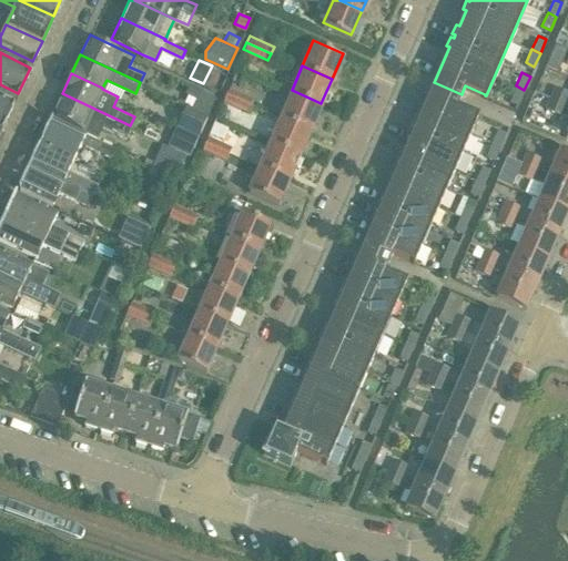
[(363,245),(362,246),(388,258),(389,256),(393,250),(413,258),(413,259),(414,261),(479,111),(478,111),(477,111),(457,102),(462,94),(434,82),(418,116),(415,115),(412,124),(415,125),(413,130),(409,129),(406,136),(409,139),(403,153),(399,152),(396,161),(398,162),(397,166),(394,164),(391,173),(393,175),(386,190),(383,189),(379,197),(383,199),(381,203),(378,201),(374,210),(377,212),(363,245)]
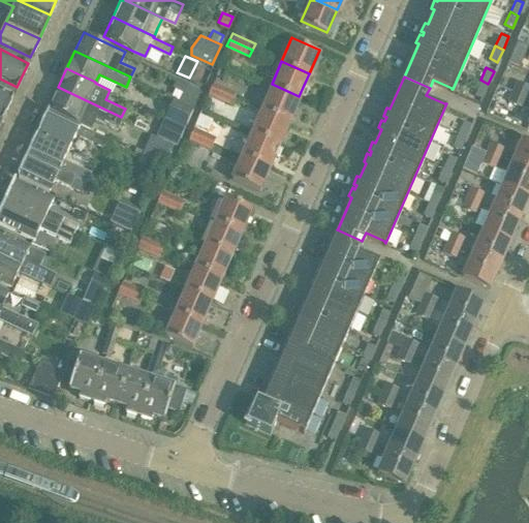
[(231,95),(235,89),(212,79),(210,85),(231,95)]
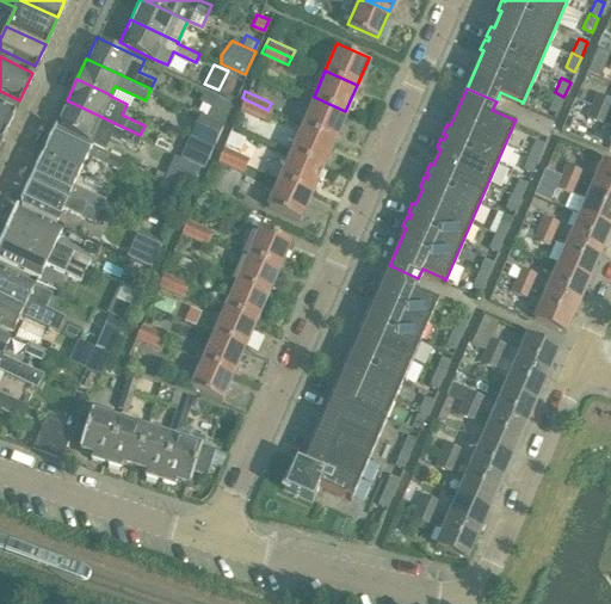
[(563,97),(555,92),(548,108),(557,111),(563,97)]
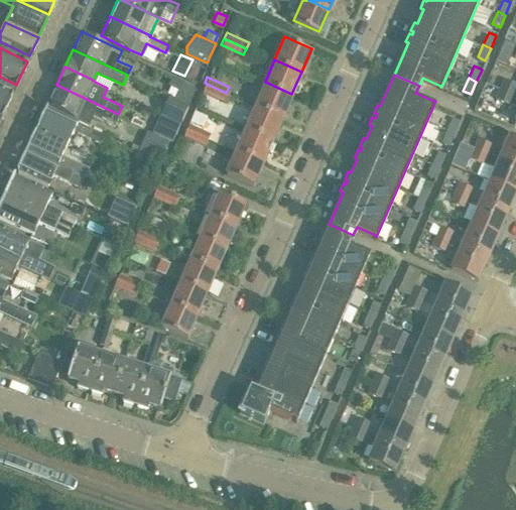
[(515,83),(503,78),(499,87),(514,94),(515,90),(515,83)]
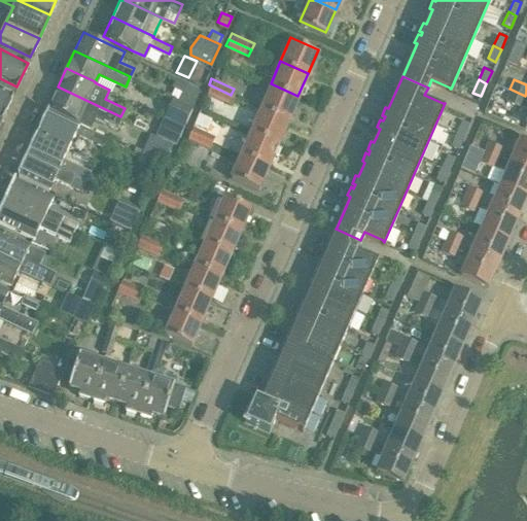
[(186,81),(179,98),(194,105),(201,88),(186,81)]
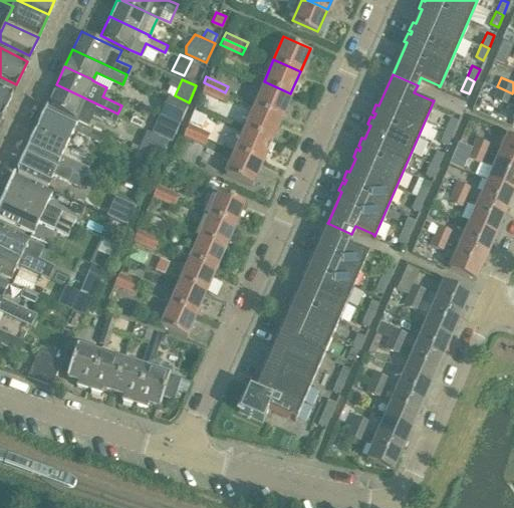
[(281,115),(290,93),(264,81),(254,104),(281,115)]
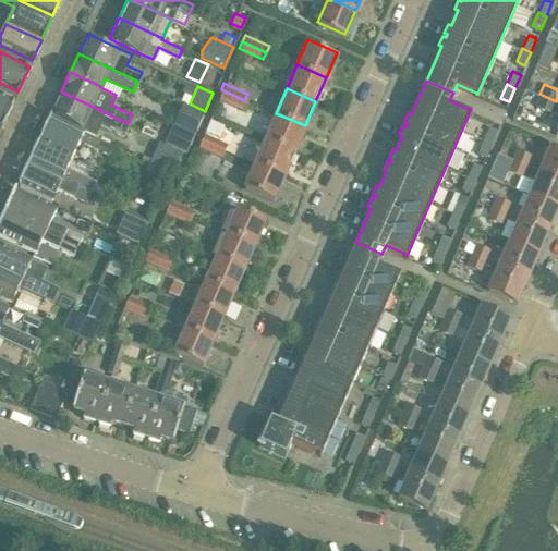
[(241,107),(244,100),(221,89),(218,96),(241,107)]
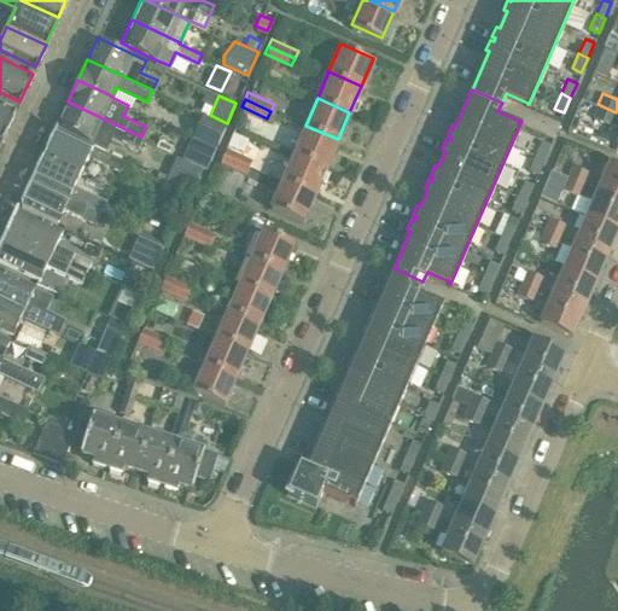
[(141,137),(68,102),(57,124),(91,140),(104,147),(110,134),(136,146),(141,137)]
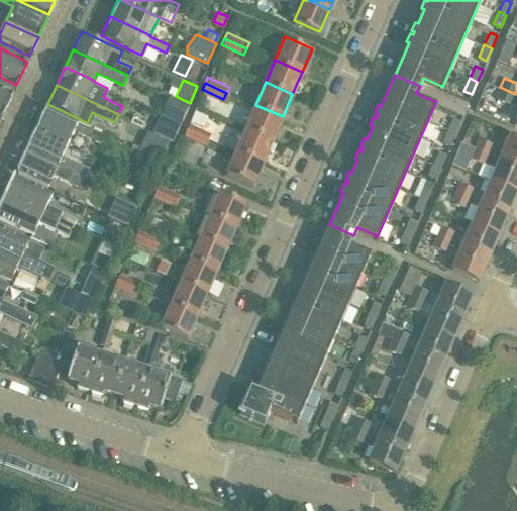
[(0,109),(3,112),(12,92),(0,86),(0,109)]
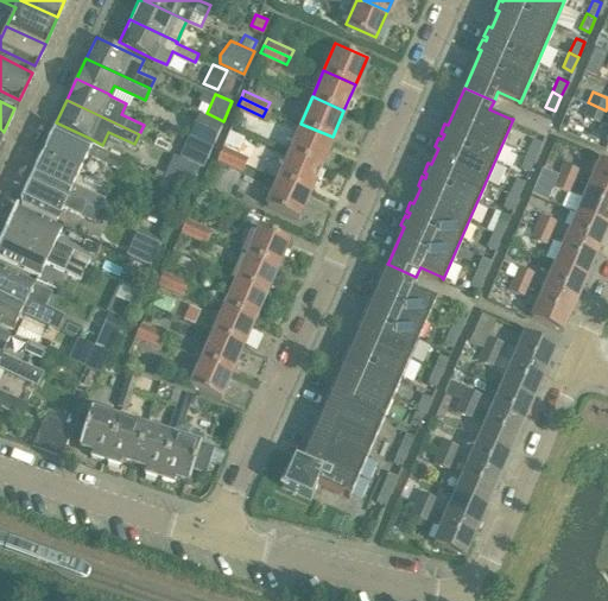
[(588,102),(583,114),(601,121),(606,111),(588,102)]
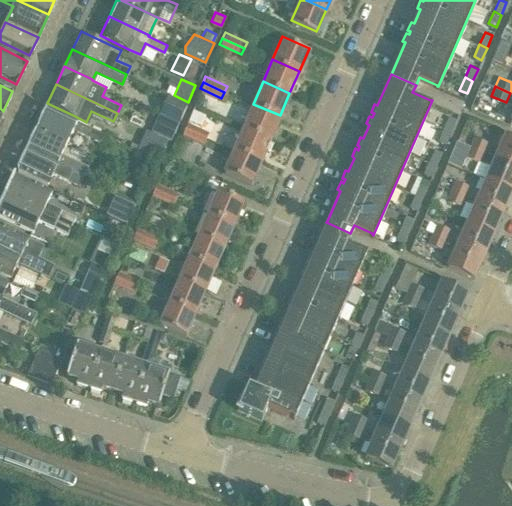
[(167,94),(160,111),(161,111),(171,116),(172,117),(178,119),(186,103),(167,94)]
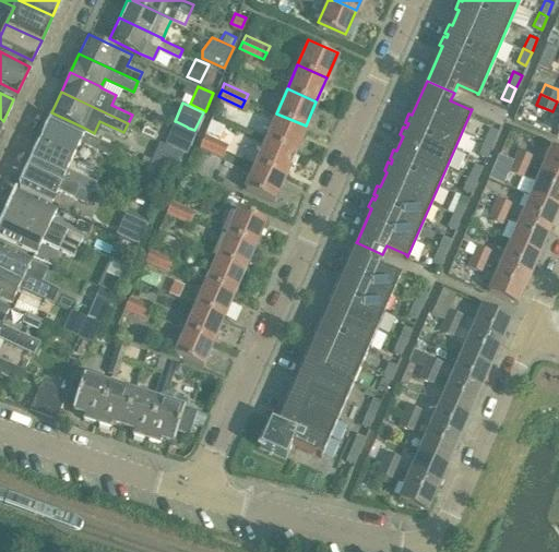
[(114,143),(50,114),(38,139),(72,155),(80,139),(109,152),(114,143)]
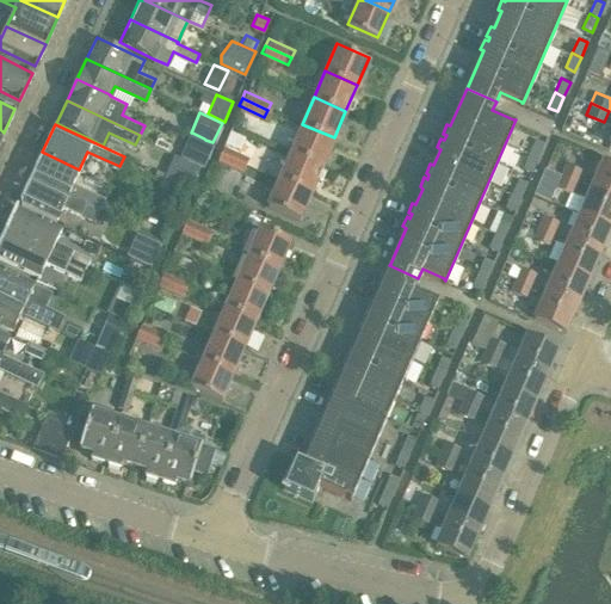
[(322,165),(334,137),(302,124),(290,151),(322,165)]
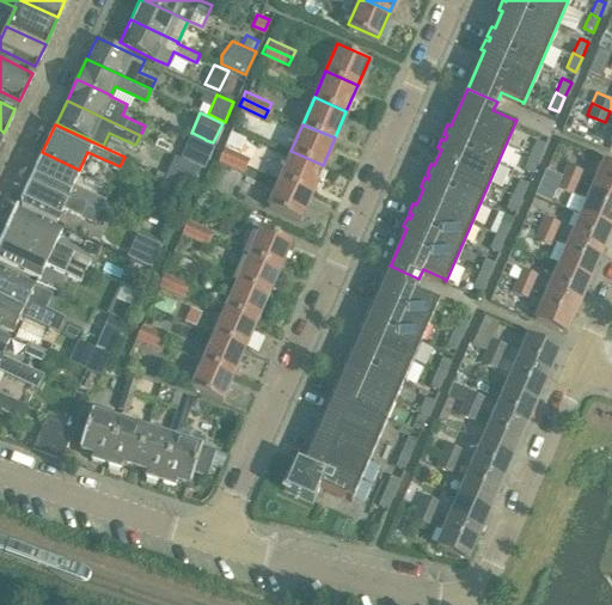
[(230,128),(224,140),(238,146),(243,134),(230,128)]
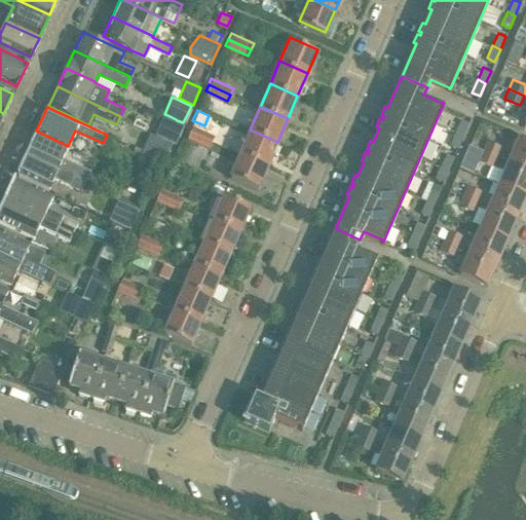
[(176,119),(165,114),(156,134),(171,140),(175,142),(184,123),(183,122),(177,120),(176,119)]
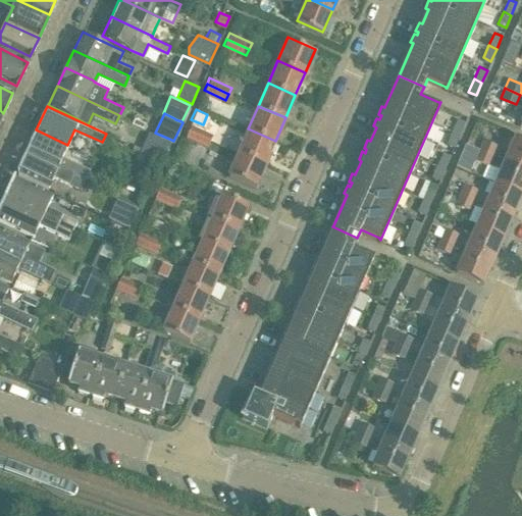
[(460,133),(465,120),(458,116),(452,130),(460,133)]
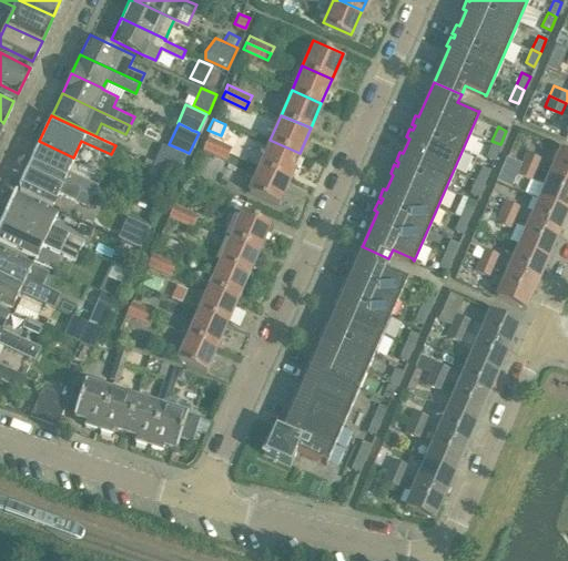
[(227,150),(230,143),(206,133),(203,139),(227,150)]
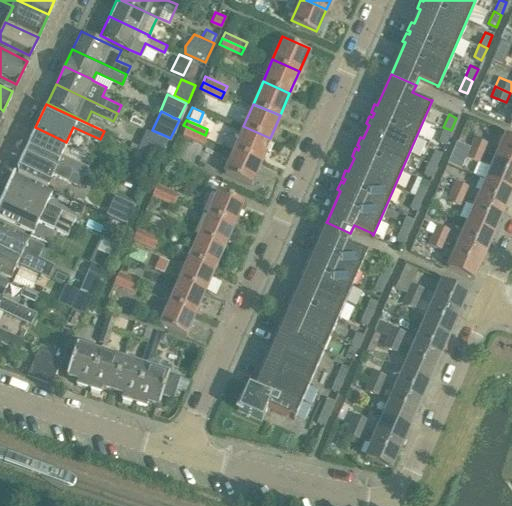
[(202,141),(205,135),(183,125),(180,131),(202,141)]
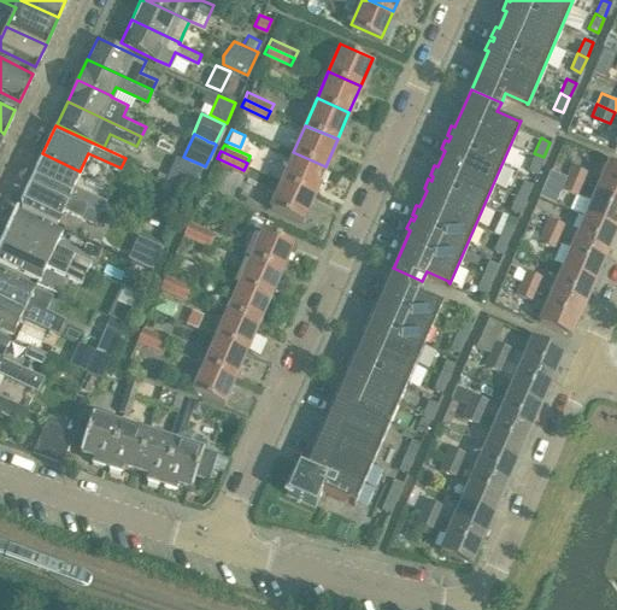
[(313,193),(325,166),(293,152),(282,179),(313,193)]
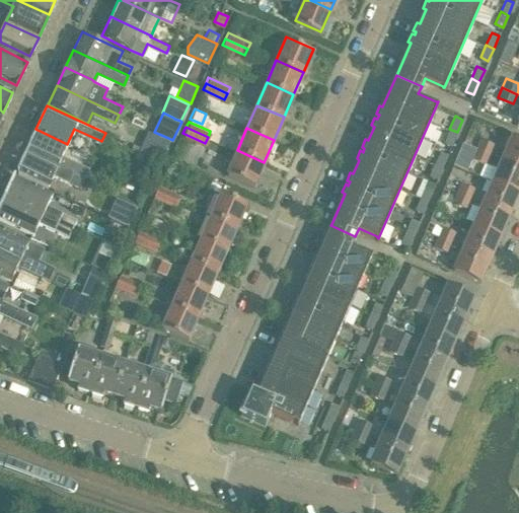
[(84,176),(89,165),(63,153),(67,144),(35,129),(26,149),(84,176)]
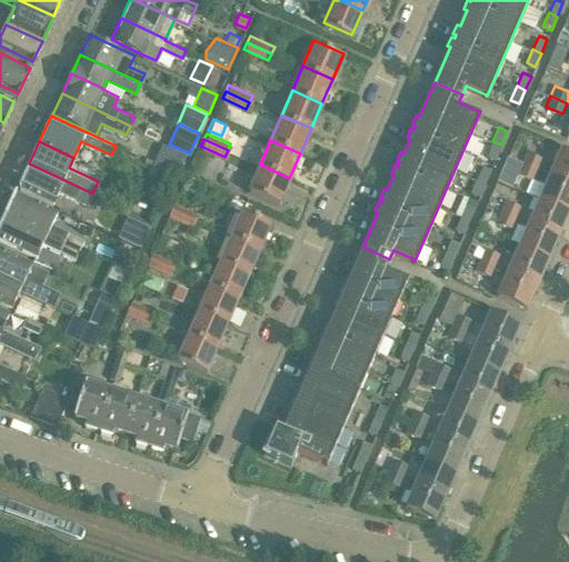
[(495,158),(501,144),(492,141),(487,154),(495,158)]
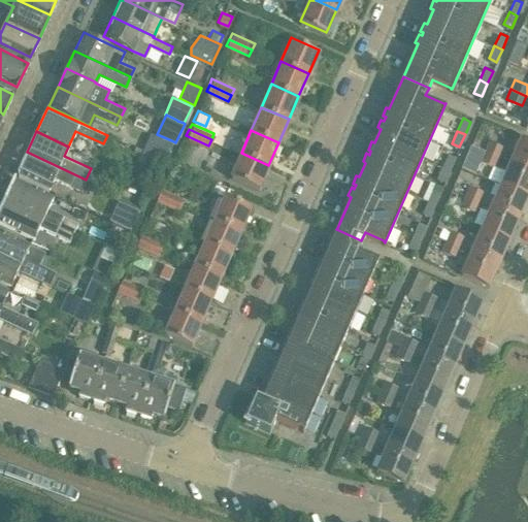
[(527,166),(527,139),(520,136),(509,159),(527,166)]
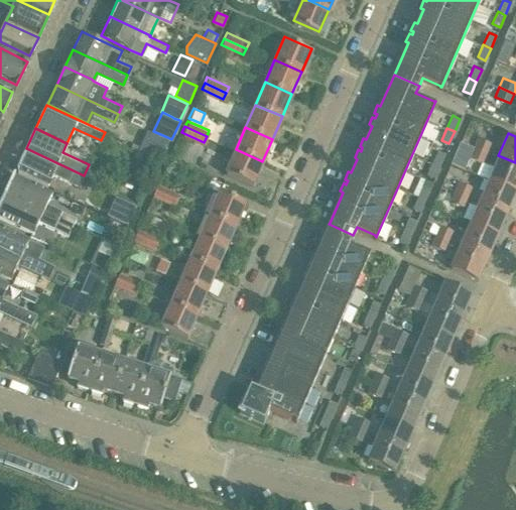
[(478,135),(474,145),(487,150),(491,141),(478,135)]
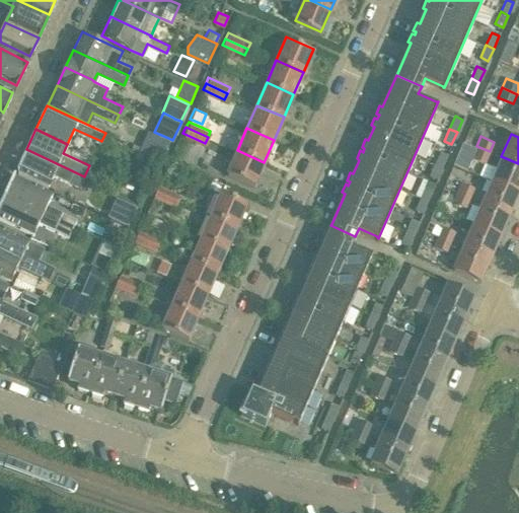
[(471,155),(497,166),(501,156),(490,151),(476,146),(463,140),(458,150),(471,155)]
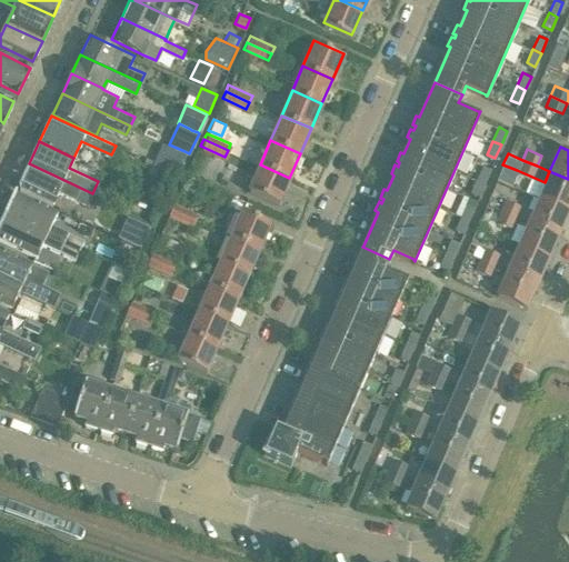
[(92,193),(29,163),(18,186),(52,202),(58,190),(88,204),(92,193)]
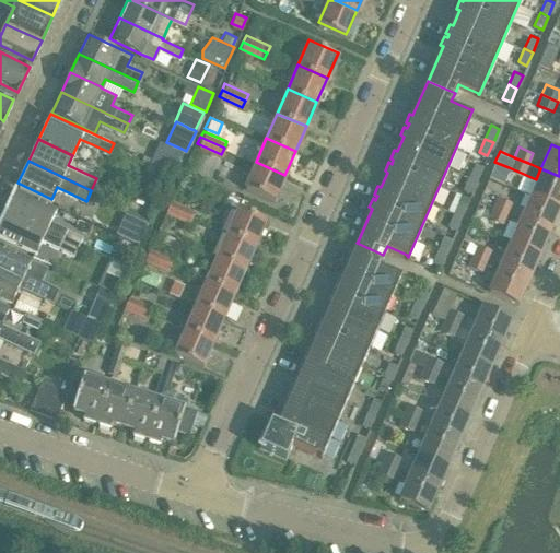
[(477,178),(483,165),(475,161),(469,175),(477,178)]
